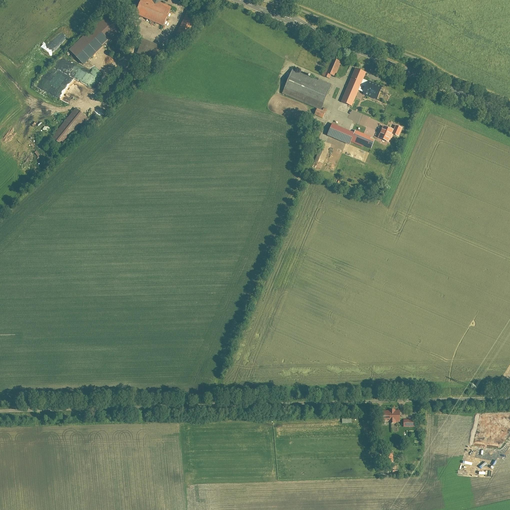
[(138,0),(133,13),(160,24),(168,6),(158,1),(158,0),(138,0)]
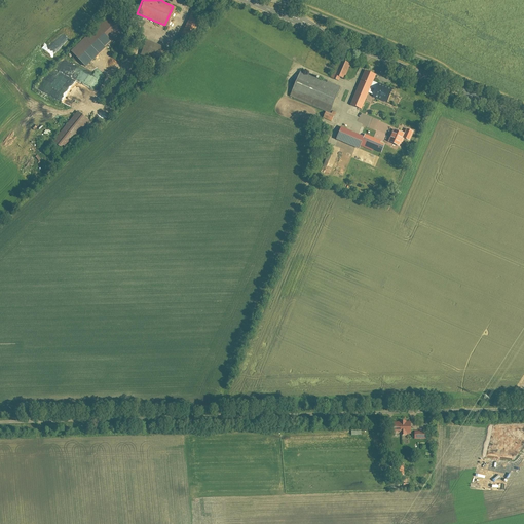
[(104,14),(68,51),(84,67),(120,30),(104,14)]
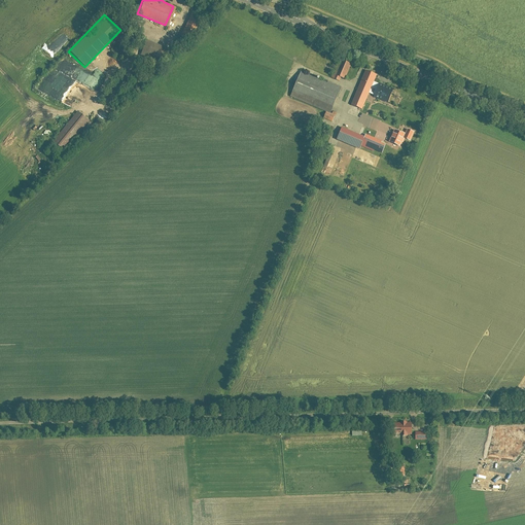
[(337,57),(328,75),(337,79),(339,76),(342,78),(350,63),(337,57)]
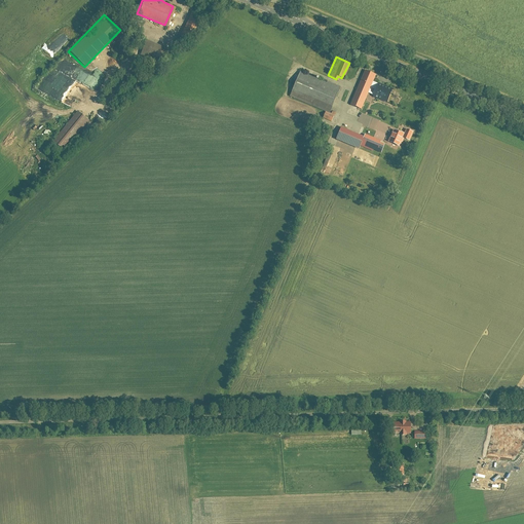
[(76,77),(81,66),(75,63),(73,63),(68,61),(60,61),(58,65),(53,65),(48,77),(54,77),(54,78),(53,80),(55,81),(52,88),(48,88),(48,95),(60,99),(66,99),(75,79),(71,77),(76,77)]
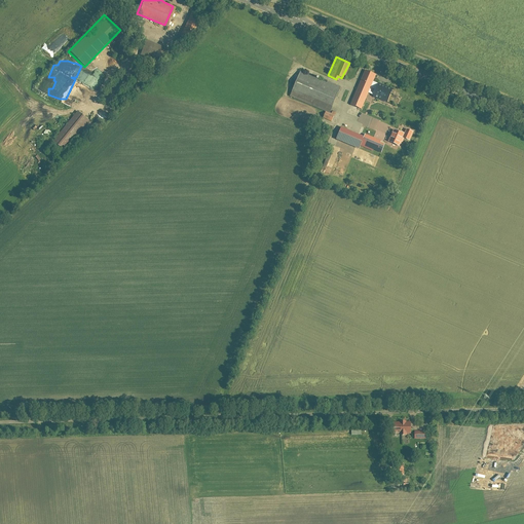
[(362,66),(347,104),(360,108),(366,91),(372,94),(371,97),(386,103),(393,87),(373,80),(376,72),(362,66)]
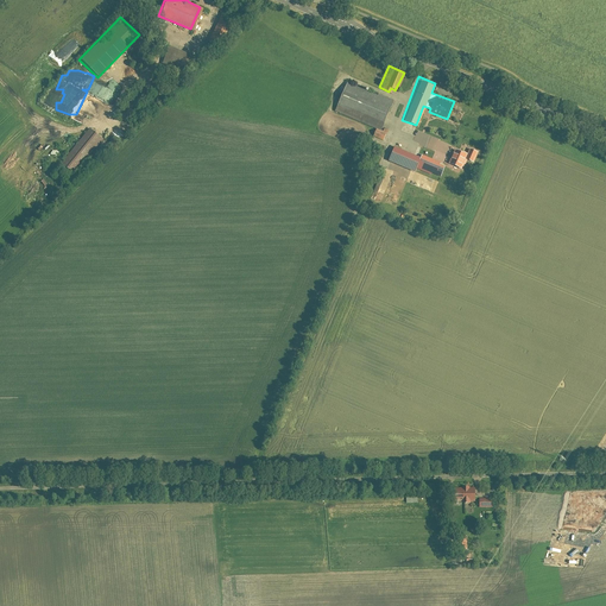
[(346,82),(334,111),(379,128),(391,99),(377,93),(376,94),(346,82)]
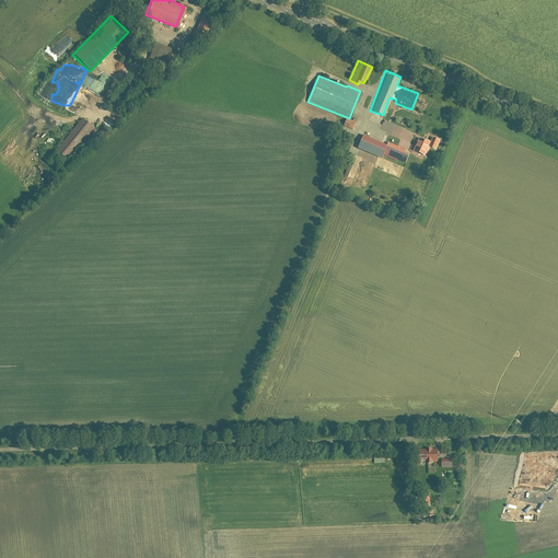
[(111,100),(108,104),(118,111),(135,90),(131,88),(134,84),(130,82),(115,103),(111,100)]
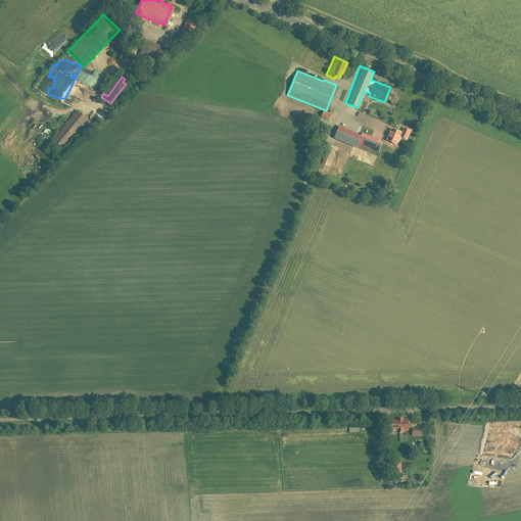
[(332,110),(328,108),(327,112),(322,110),(319,116),(329,121),(332,110)]
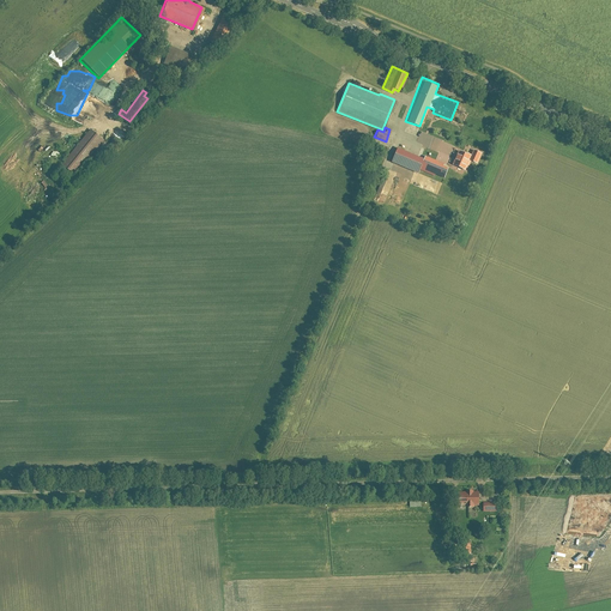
[(58,167),(71,177),(103,139),(90,128),(58,167)]
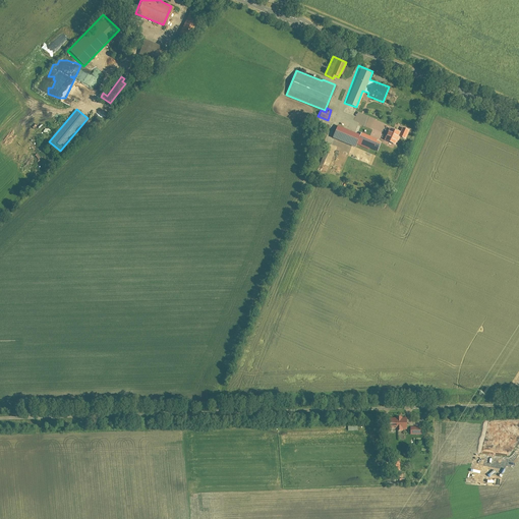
[(337,125),(332,137),(354,147),(355,143),(376,152),(379,142),(378,141),(379,139),(359,131),(358,134),(337,125)]
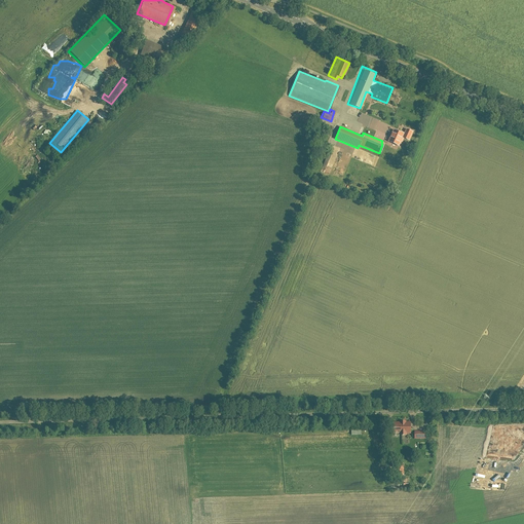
[(393,127),(387,140),(398,145),(401,137),(408,141),(412,131),(404,127),(402,132),(393,127)]
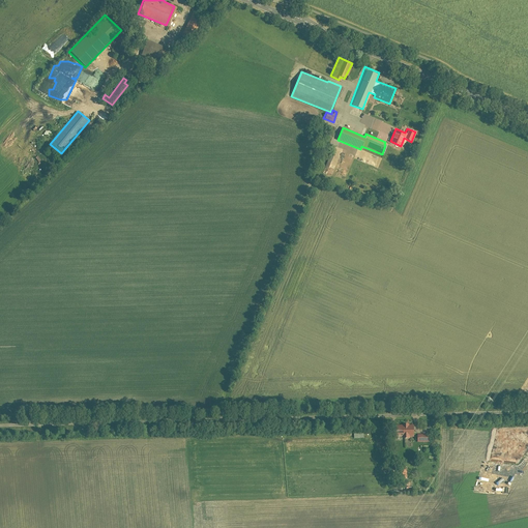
[(329,152),(324,168),(326,168),(325,173),(328,174),(330,169),(332,169),(333,167),(329,166),(332,153),(329,152)]
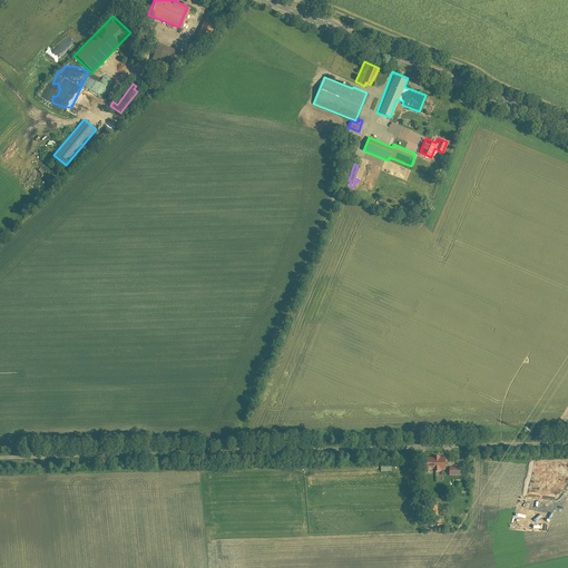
[(443,454),(421,454),(421,469),(443,468),(443,454)]
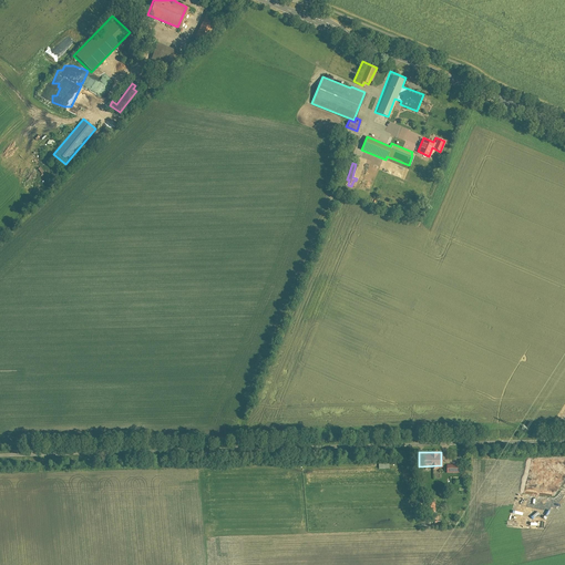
[(434,496),(423,496),(423,510),(434,510),(434,496)]
